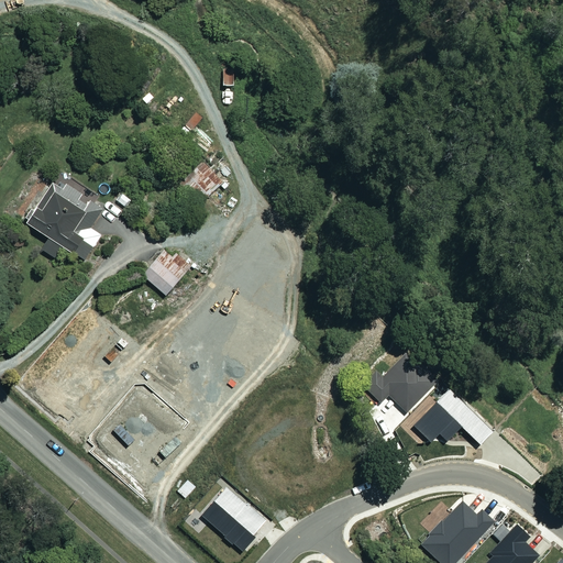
[(107,210),(59,177),(28,224),(35,229),(51,240),(44,250),(54,257),(62,245),(86,262),(103,236),(94,230),(107,210)]
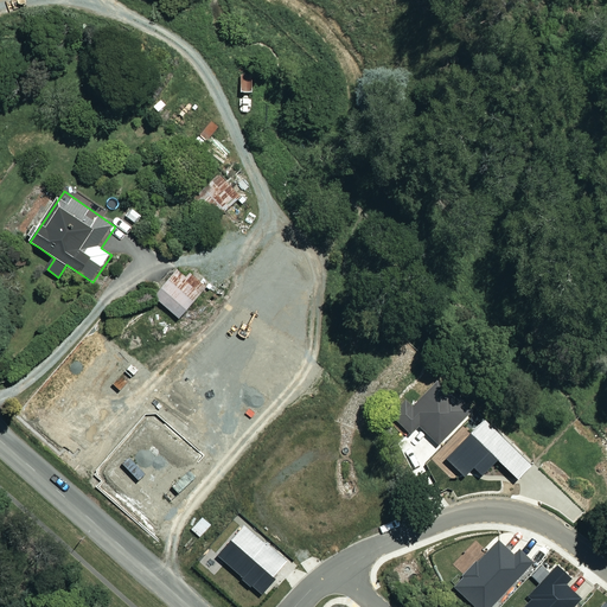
[(282,247),(266,248),(267,257),(283,257),(282,247)]
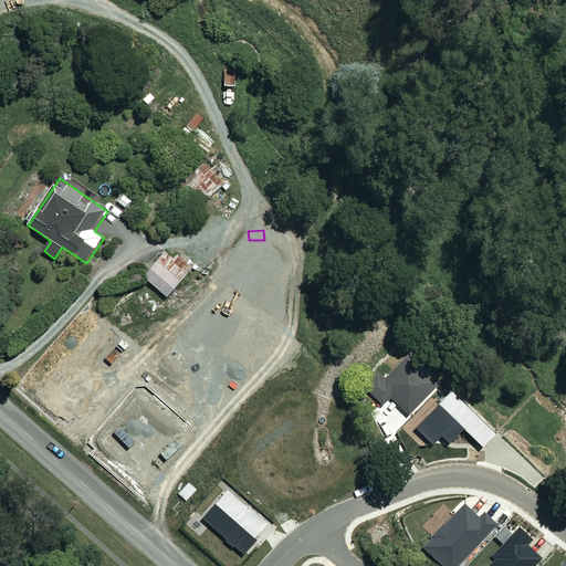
[(189,274),(165,255),(155,268),(146,279),(170,299),(189,274)]
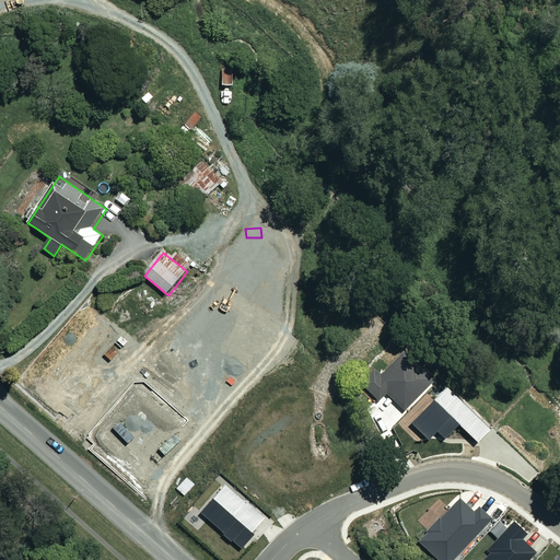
[(198,488),(188,478),(175,490),(185,500),(198,488)]
